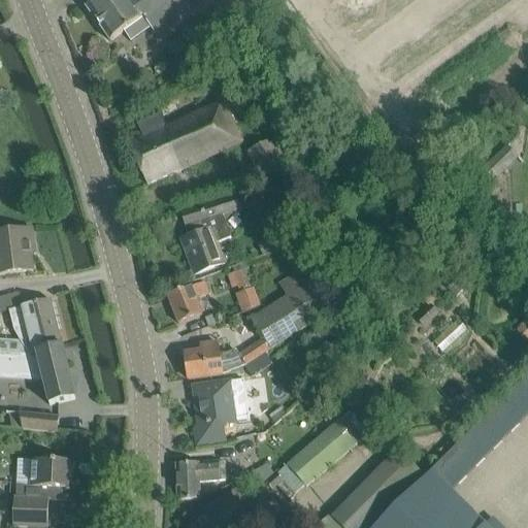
[(160,12),(177,0),(98,0),(87,9),(110,42),(124,33),(132,43),(132,42),(151,29),(157,37),(170,27),(170,26),(169,27),(160,12)]
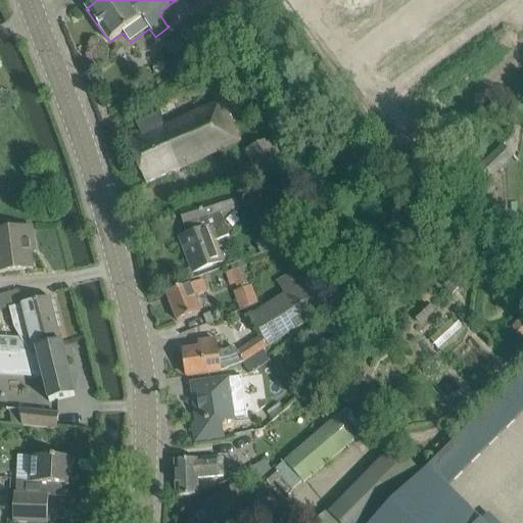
[(146,184),(240,141),(224,103),(164,131),(157,113),(153,115),(154,115),(136,124),(143,138),(129,144),(146,184)]
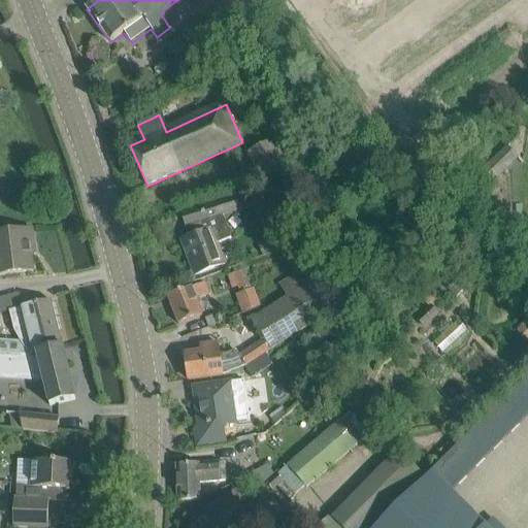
[(290,168),(277,140),(246,154),(259,182),(290,168)]
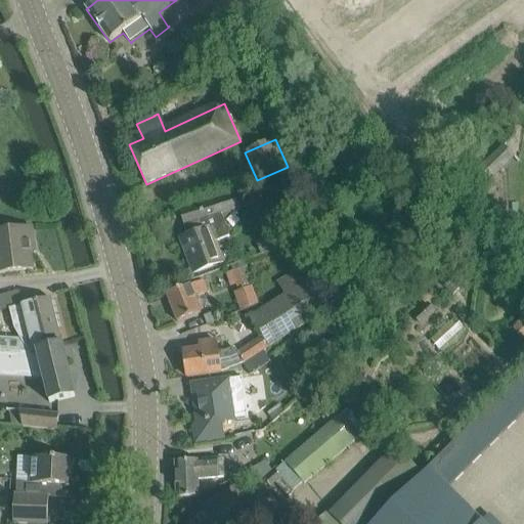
[(503,144),(476,170),(489,183),(516,158),(503,144)]
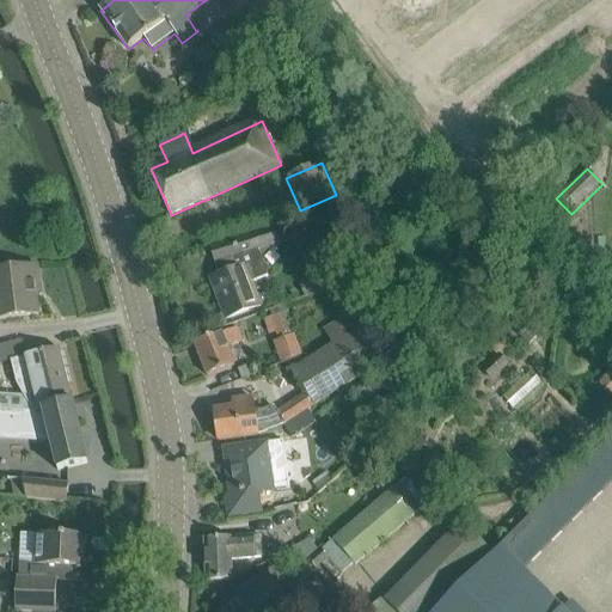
[(269,277),(259,252),(280,245),(273,227),(213,246),(218,264),(216,265),(218,269),(218,273),(218,275),(218,279),(218,282),(220,288),(216,289),(227,318),(258,306),(250,285),(269,277)]
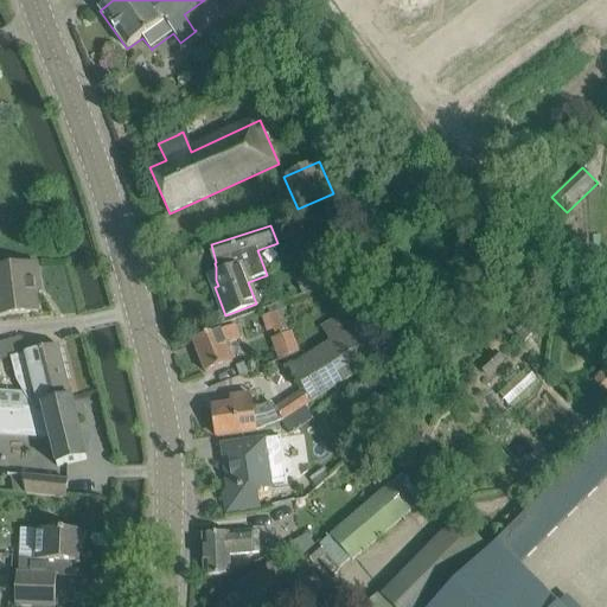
[(553,244),(543,253),(555,264),(563,256),(553,244)]
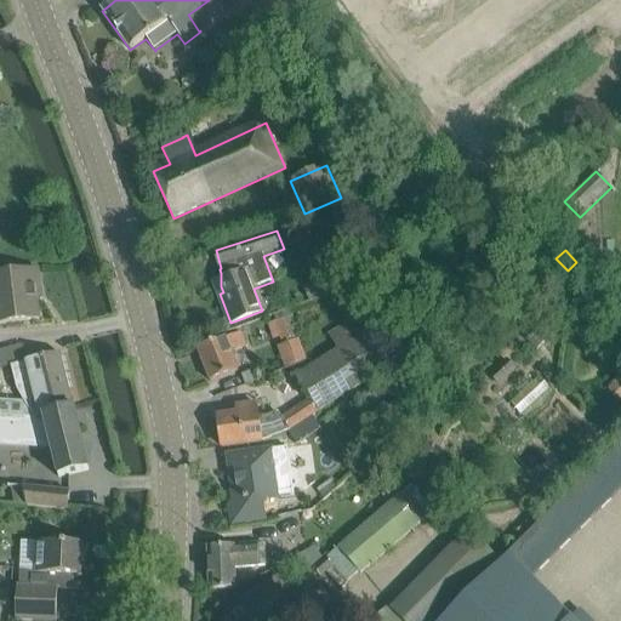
[(0,324),(39,320),(35,289),(41,288),(39,271),(0,275),(0,324)]
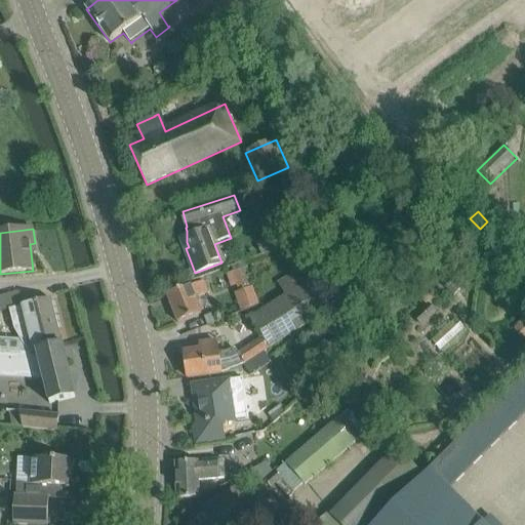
[(287,236),(258,247),(263,256),(291,246),(287,236)]
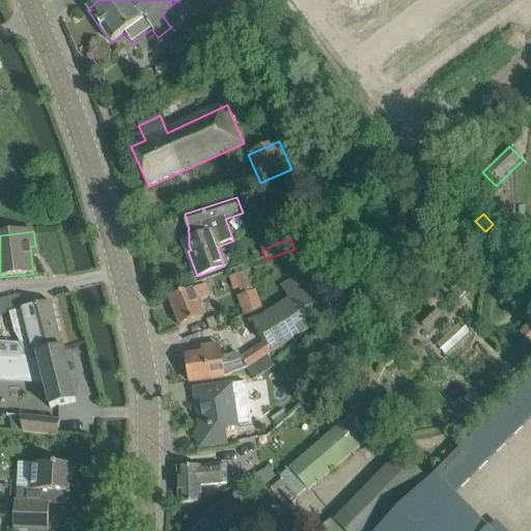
[(249,271),(234,276),(242,296),(256,290),(249,271)]
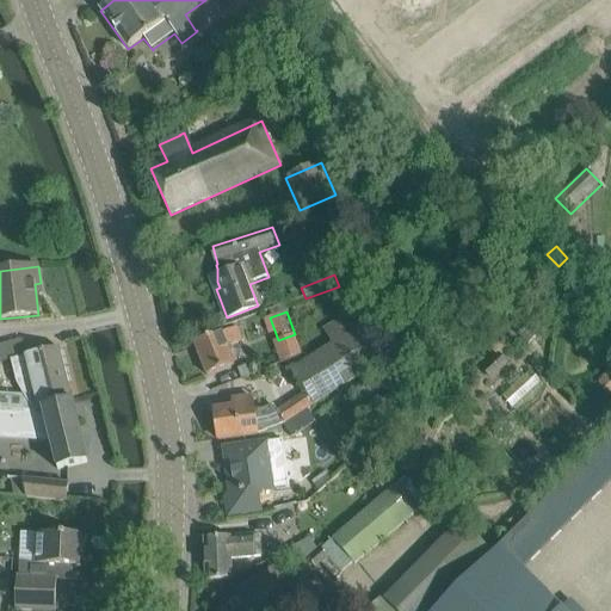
[(380,364),(349,314),(322,329),(333,347),(292,372),(306,394),(277,412),(275,407),(254,412),(252,399),(233,401),(234,408),(214,411),(218,440),(259,434),(284,425),(313,405),(380,364)]
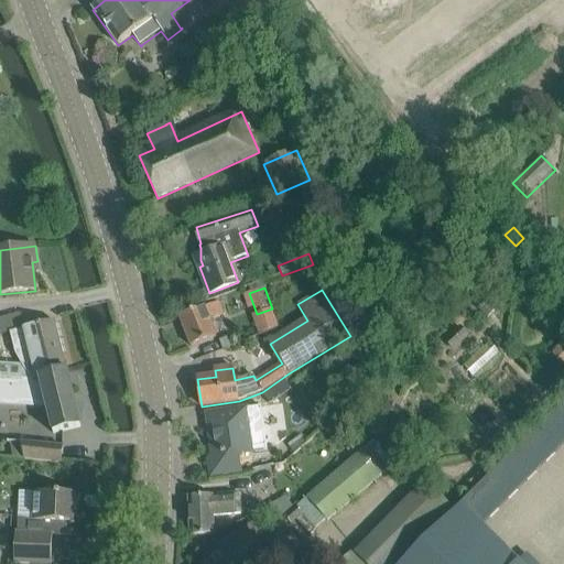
[(217,337),(212,322),(224,316),(218,302),(199,310),(180,317),(191,347),(217,337)]
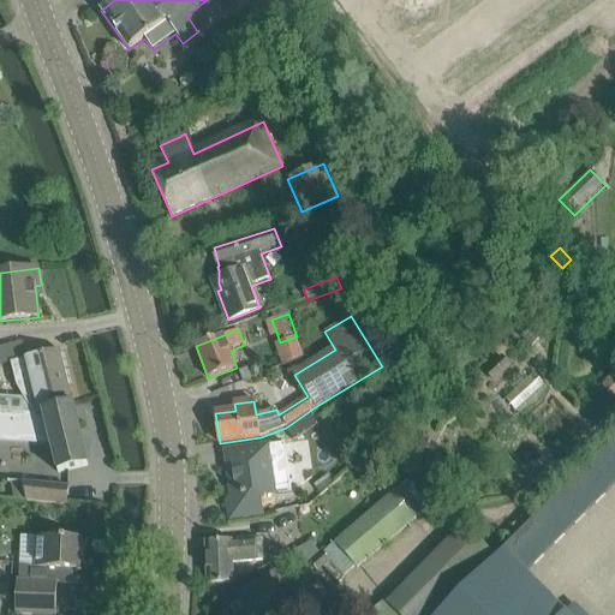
[(531,332),(523,339),(533,350),(542,341),(531,332)]
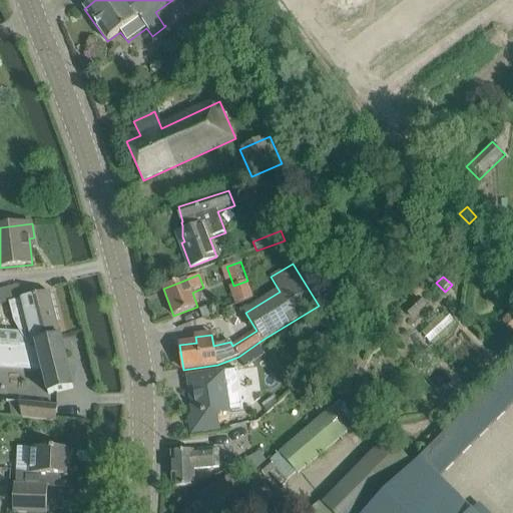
[(50,293),(9,303),(14,323),(21,335),(32,332),(34,343),(35,343),(36,343),(48,340),(50,347),(60,344),(59,338),(60,337),(50,293)]
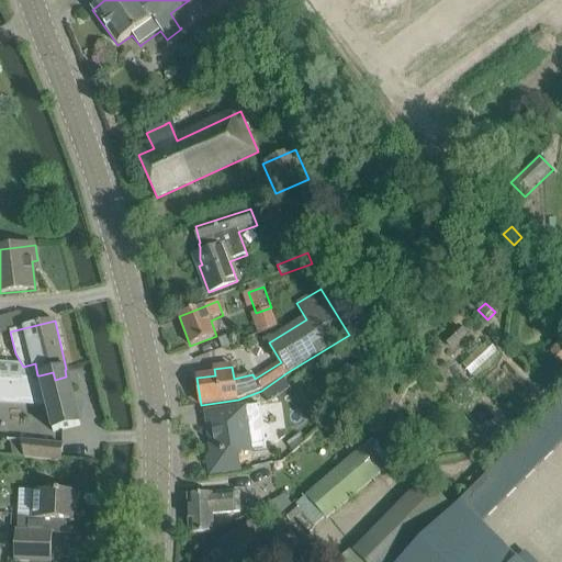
[(459,326),(442,341),(452,351),(469,337),(459,326)]
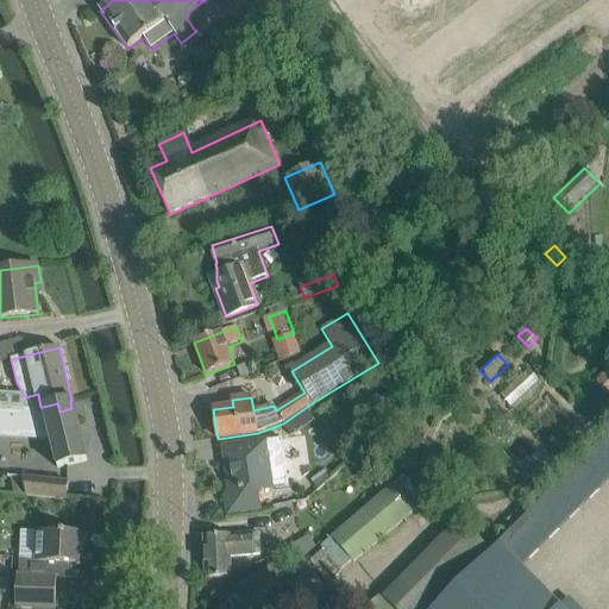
[(528,370),(500,395),(512,409),(540,384),(528,370)]
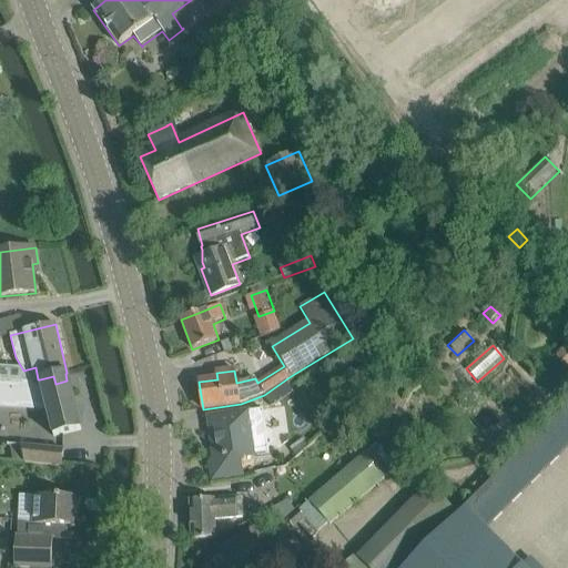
[(567,348),(558,358),(567,368),(567,348)]
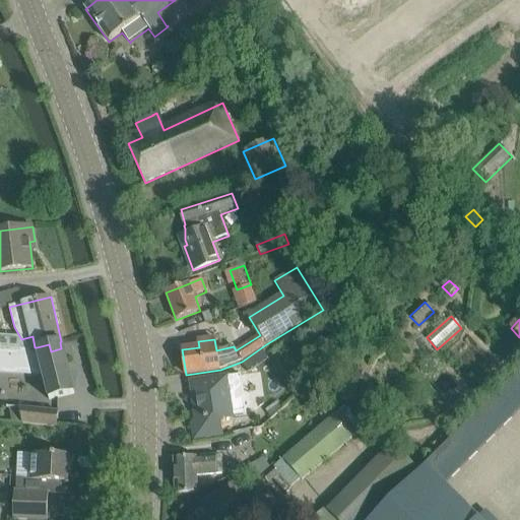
[(0,348),(0,368),(42,372),(49,400),(55,399),(74,394),(61,341),(60,342),(61,348),(51,351),(49,344),(37,347),(36,347),(36,349),(27,351),(0,348)]
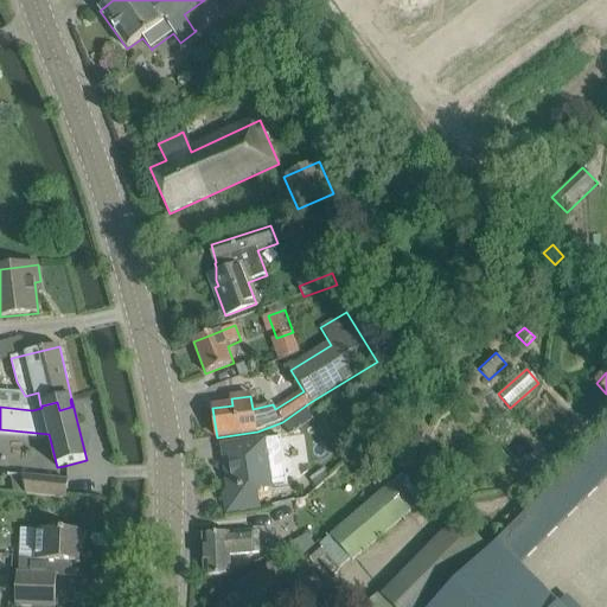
[(247,443),(223,447),(229,489),(225,494),(228,512),(251,510),(261,509),(257,489),(273,487),(287,485),(281,439),(267,441),(247,443)]
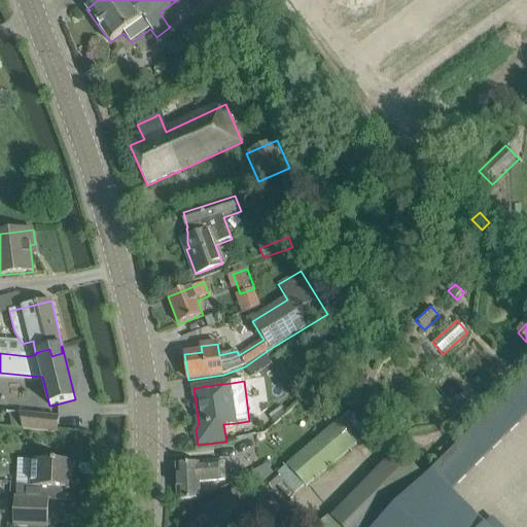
[(526,392),(519,385),(501,401),(521,421),(526,415),(526,392)]
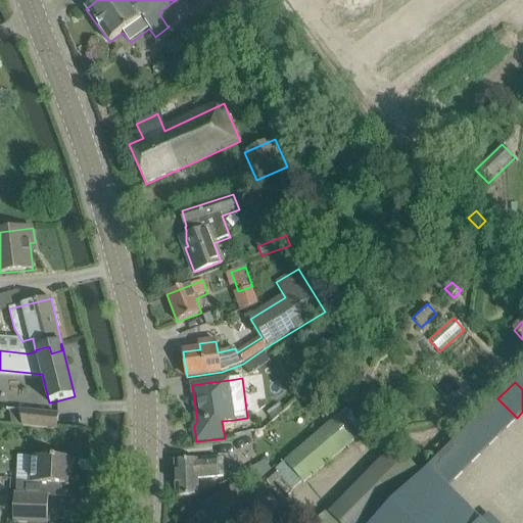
[(497,398),(480,416),(500,435),(517,418),(497,398)]
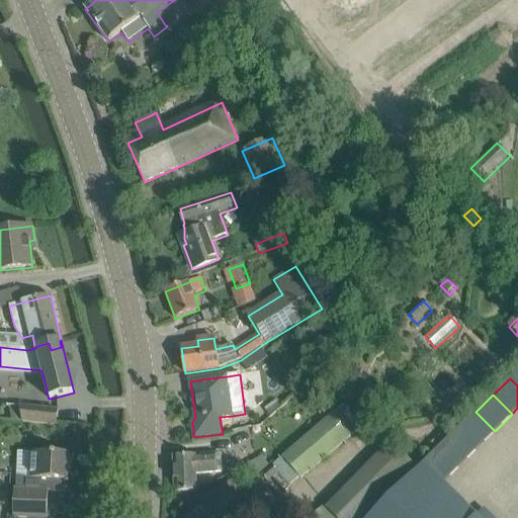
[(275,401),(265,410),(271,418),(282,409),(275,401)]
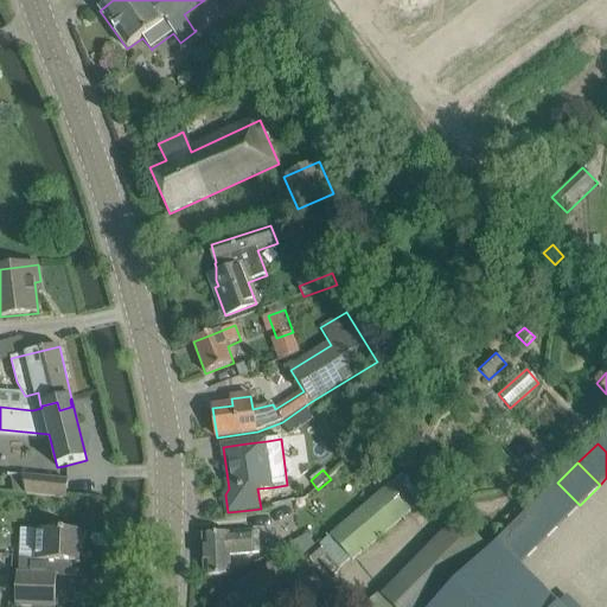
[(66,481),(24,478),(27,497),(65,500),(66,481)]
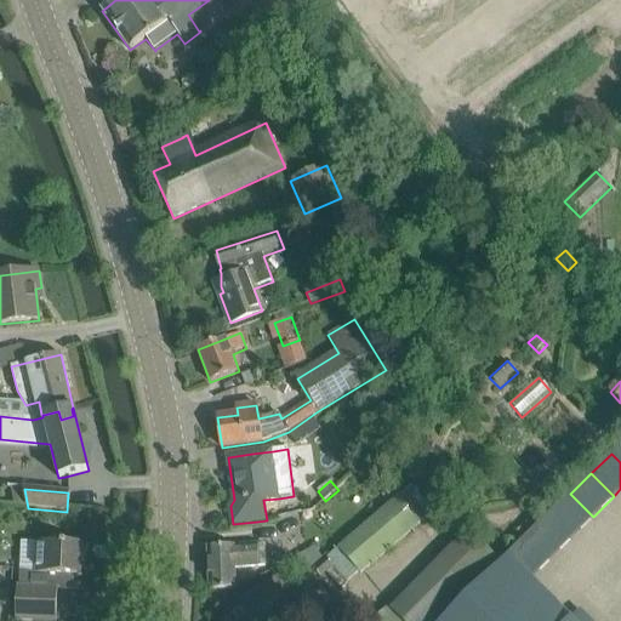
[(570,494),(550,514),(573,537),(593,517),(570,494)]
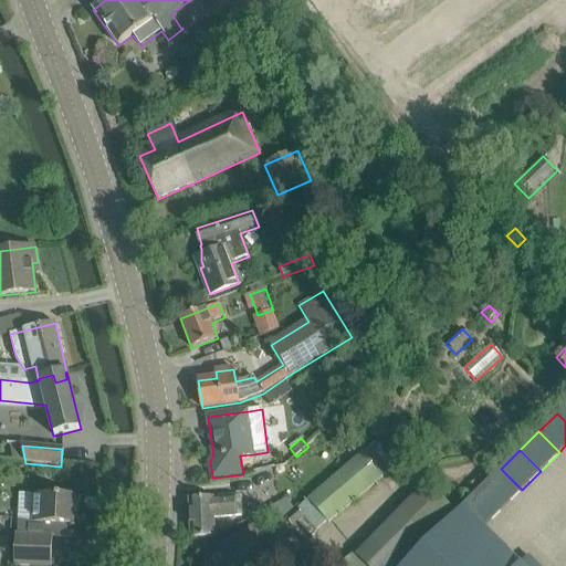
[(328,524),(383,480),(363,457),(310,502),(328,524)]
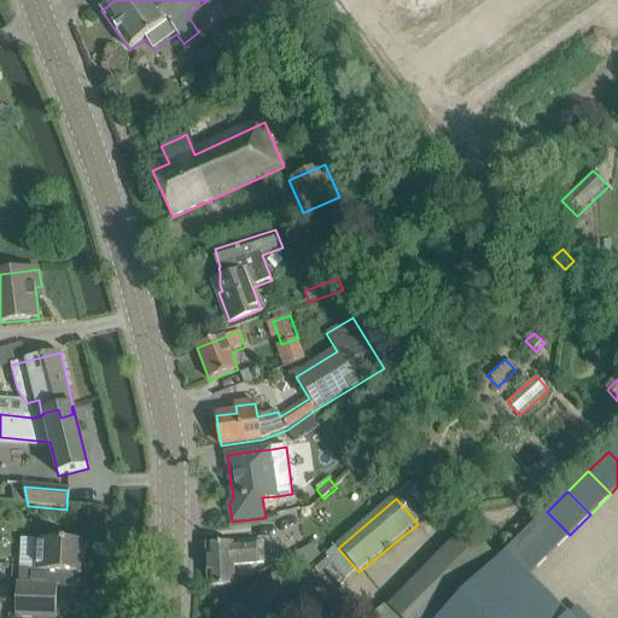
[(547,512),(526,532),(549,555),(570,535),(547,512)]
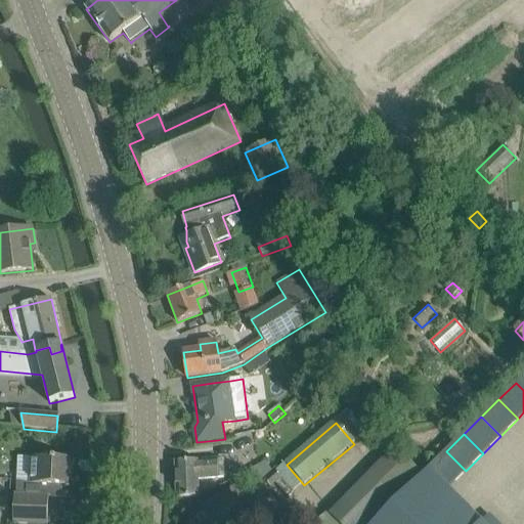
[(376,523),(423,478),(394,448),(315,523),(376,523)]
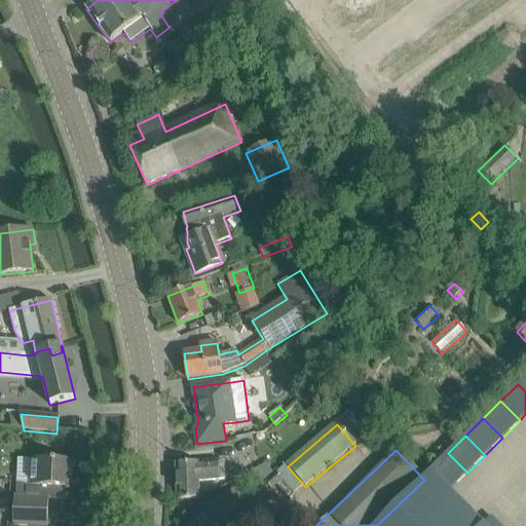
[(448,453),(430,471),(431,472),(434,474),(449,490),(467,473),(448,453)]
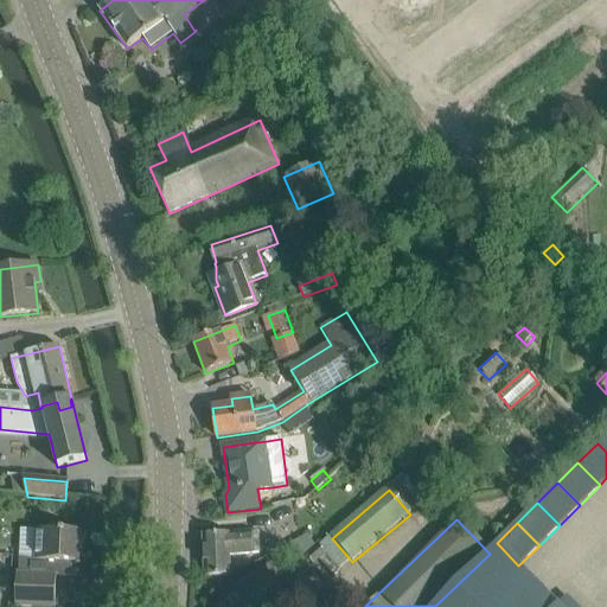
[(72,577),(72,563),(80,563),(80,550),(83,550),(84,529),(61,529),(61,532),(39,531),(37,561),(19,560),(17,606),(19,606),(55,606),(57,576),(72,577)]
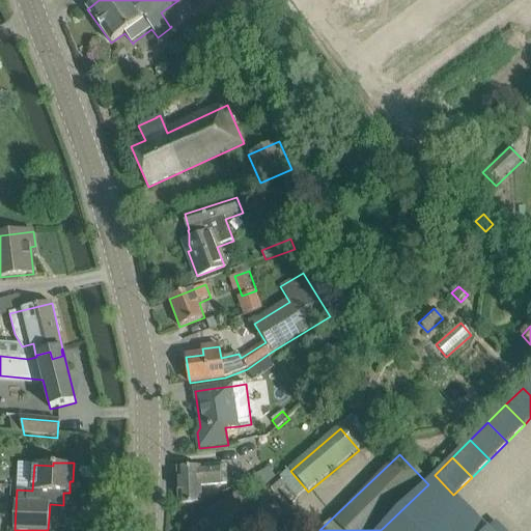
[(199,487),(227,486),(226,467),(177,469),(178,505),(199,505),(199,487)]
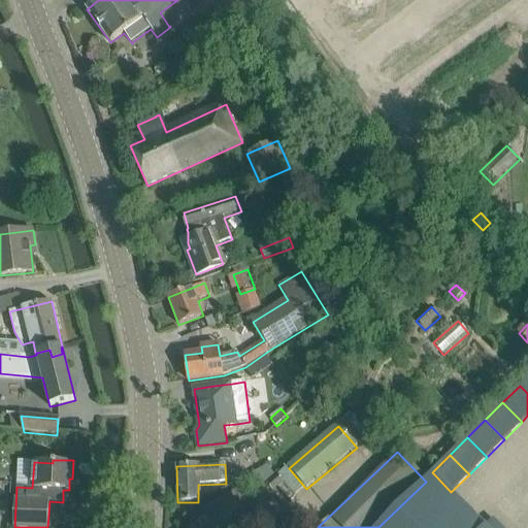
[(487,527),(451,492),(435,475),(433,473),(426,482),(378,527),(487,527)]
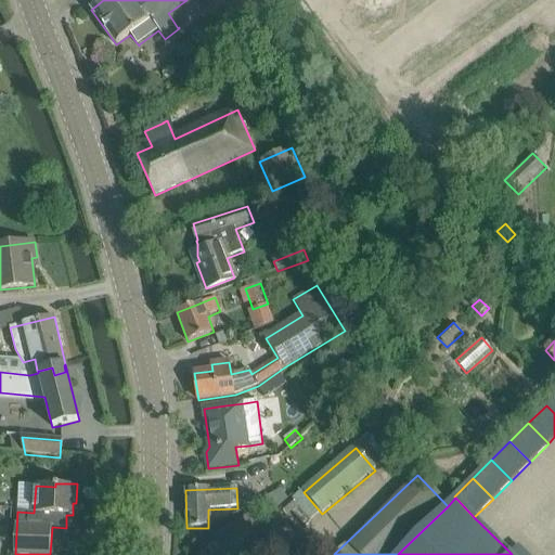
[(287,519),(299,510),(293,501),(281,511),(287,519)]
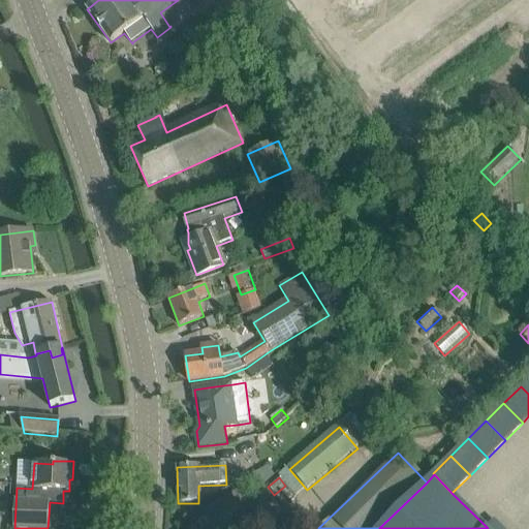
[(208,520),(192,528),(252,528),(230,496),(221,502),(204,515),(208,520)]
